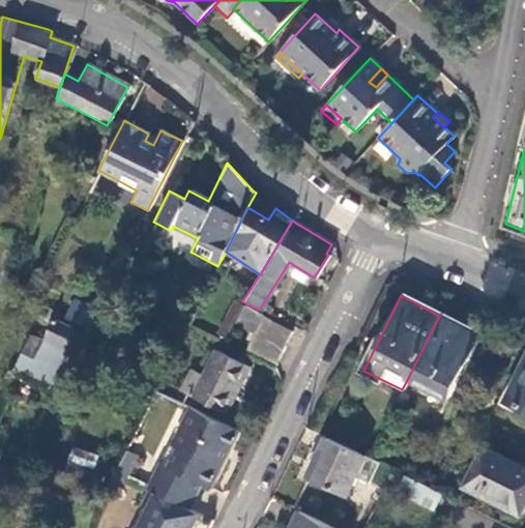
[(96,312),(71,300),(64,318),(88,328),(96,312)]
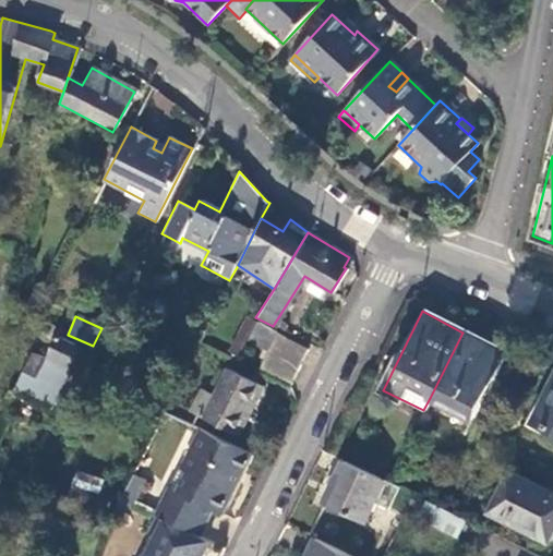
[(503,352),(463,333),(430,398),(470,418),(503,352)]
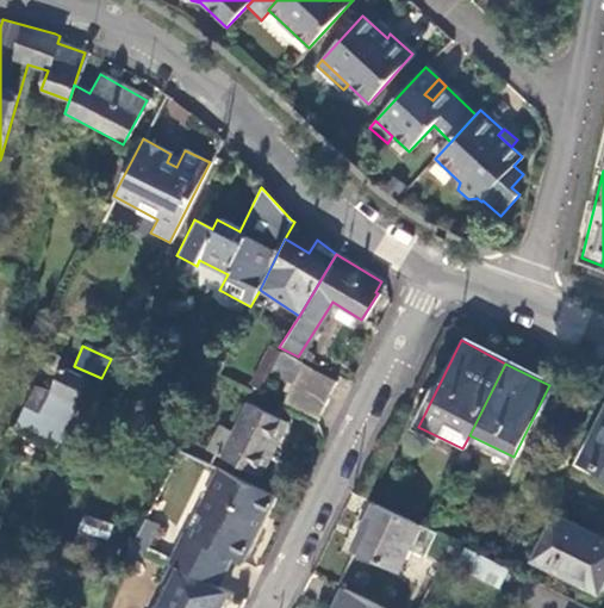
[(324,401),(332,382),(299,365),(291,384),(324,401)]
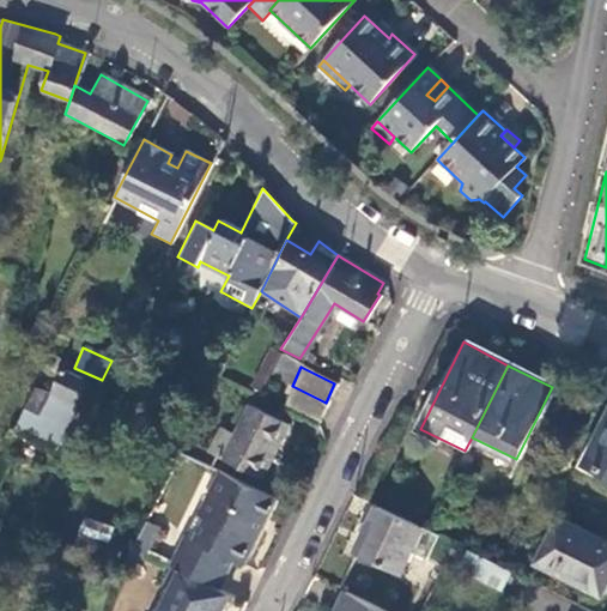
[(32,383),(13,425),(54,446),(86,382),(60,369),(49,392),(32,383)]
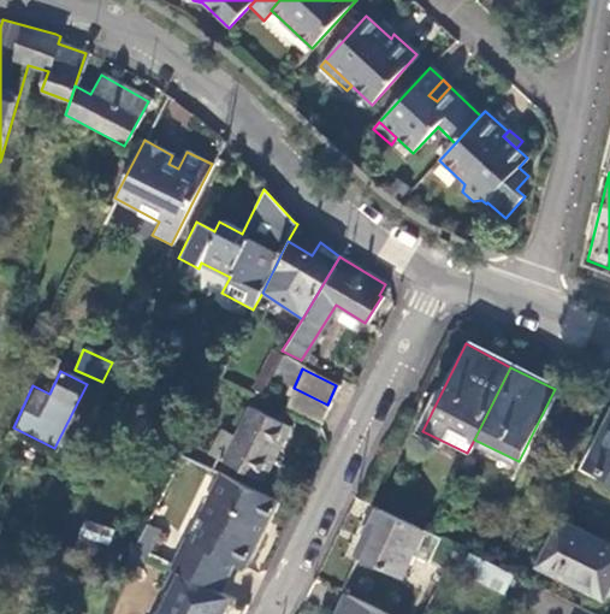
[(225,383),(217,379),(214,385),(221,389),(225,383)]
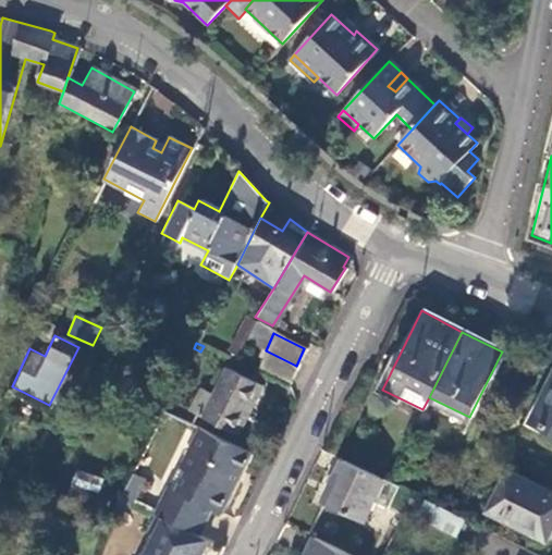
[(286,384),(296,366),(266,350),(256,369),(286,384)]
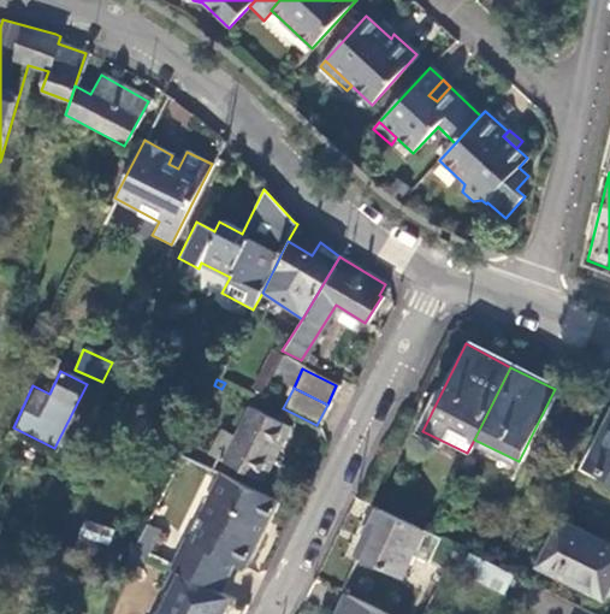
[(585,468),(609,480),(609,409),(605,407),(590,438),(597,442),(585,468)]
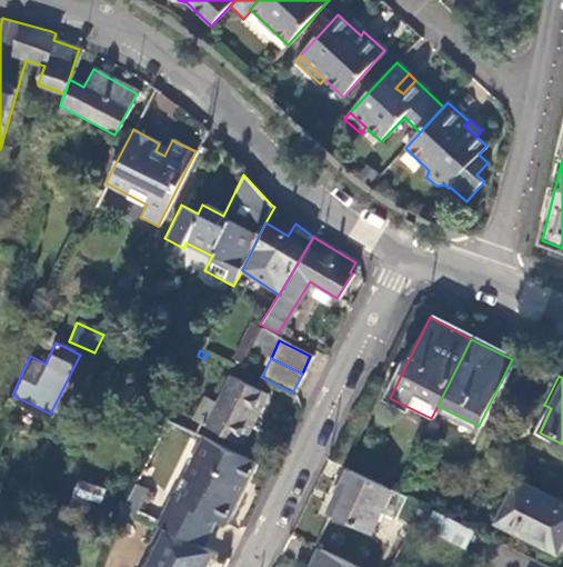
[(197,421),(243,445),(268,394),(232,378),(220,405),(208,399),(197,421)]
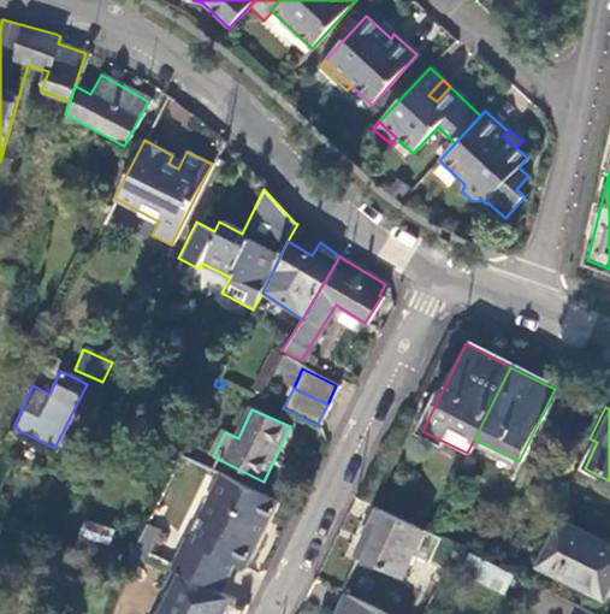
[(194,539),(185,535),(170,566),(172,567),(218,590),(232,561),(238,564),(246,561),(276,501),(219,473),(200,511),(203,518),(194,539)]
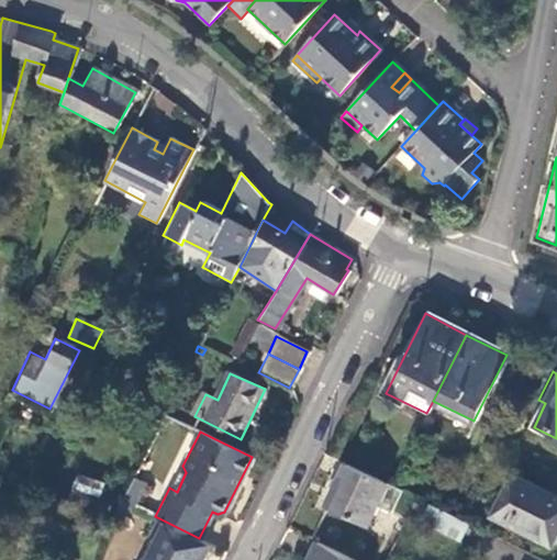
[(366,525),(387,483),(345,462),(324,504),(366,525)]
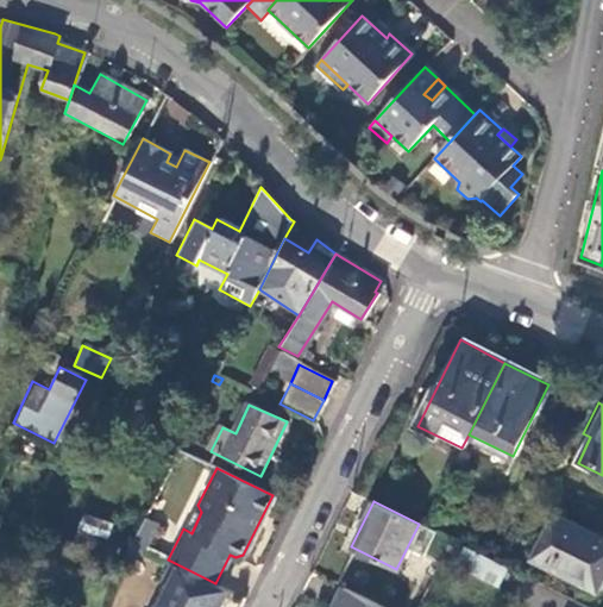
[(75,531),(101,545),(112,524),(86,509),(75,531)]
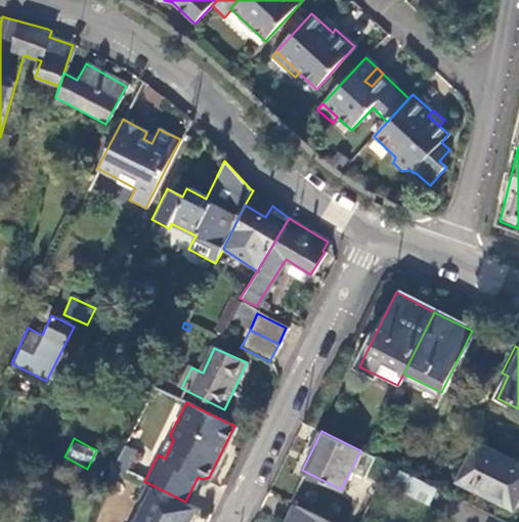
[(456,481),(511,509),(518,491),(518,463),(475,441),(456,481)]
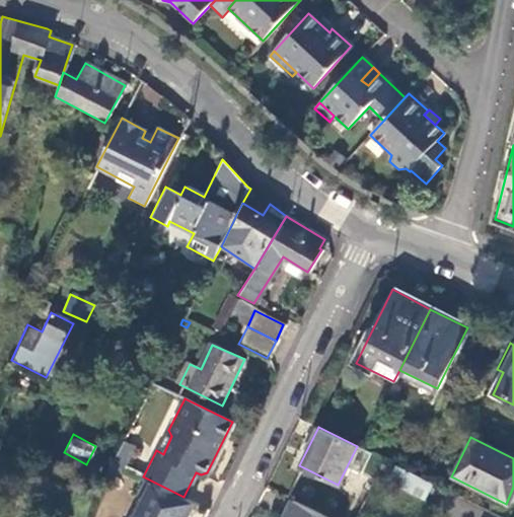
[(122,438),(111,460),(120,465),(131,442),(122,438)]
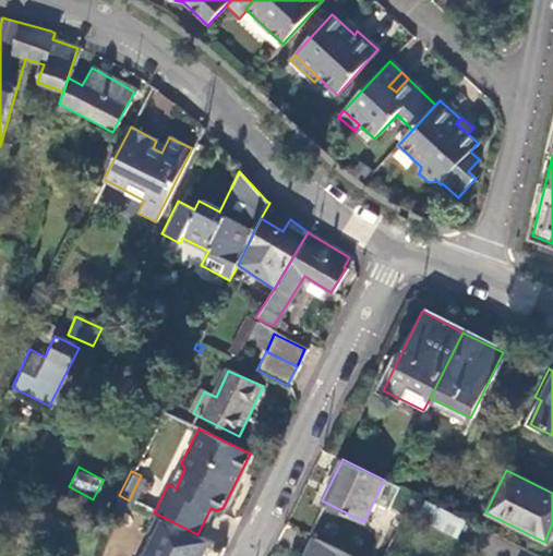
[(400,516),(411,493),(398,486),(387,509),(400,516)]
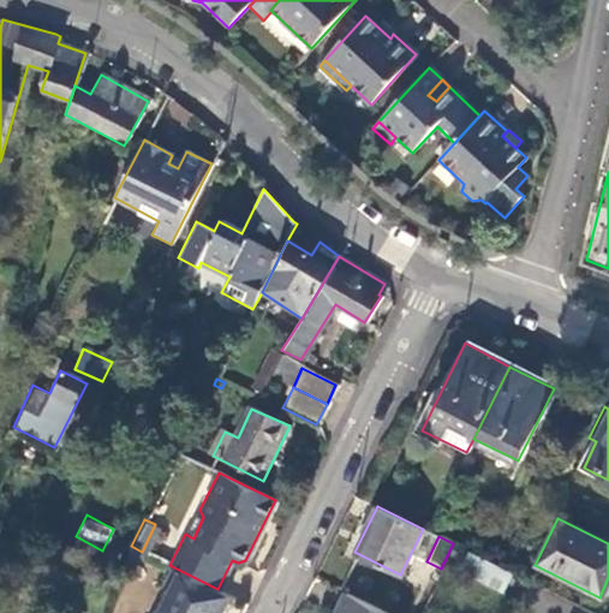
[(465,576),(496,593),(506,573),(475,557),(465,576)]
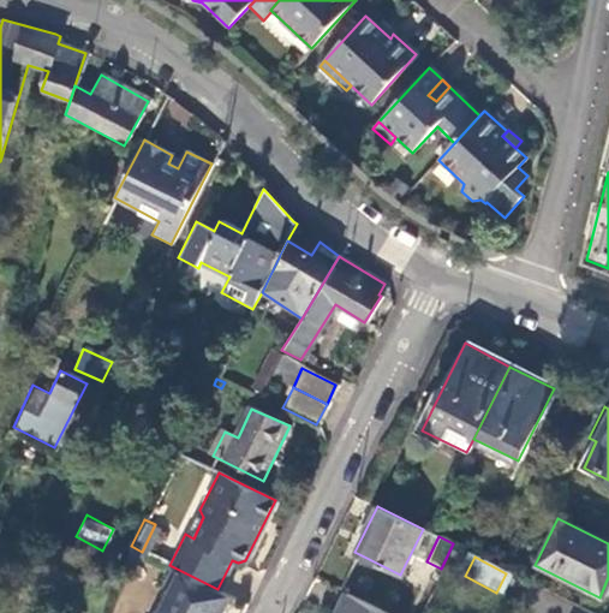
[(218,589),(172,566),(162,587),(171,590),(168,593),(159,612),(219,612),(228,595),(218,589)]
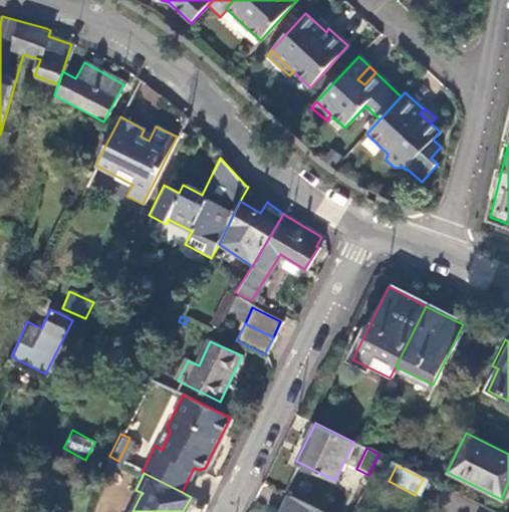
[(323,511),(288,495),(279,511),(323,511)]
